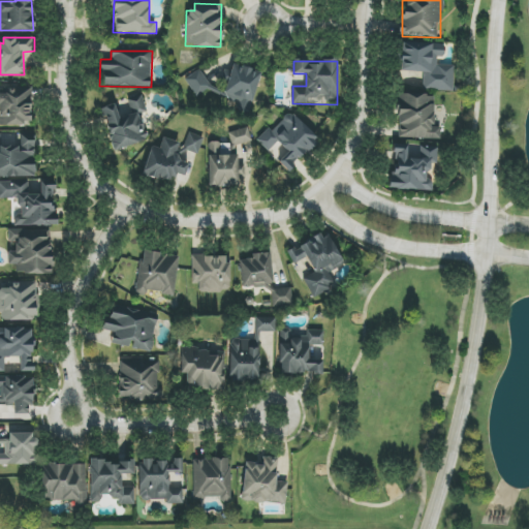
[(260,71),(232,64),(226,87),(222,89),(210,86),(199,69),(185,80),(196,97),(207,91),(221,95),(229,107),(250,113),(260,71)]
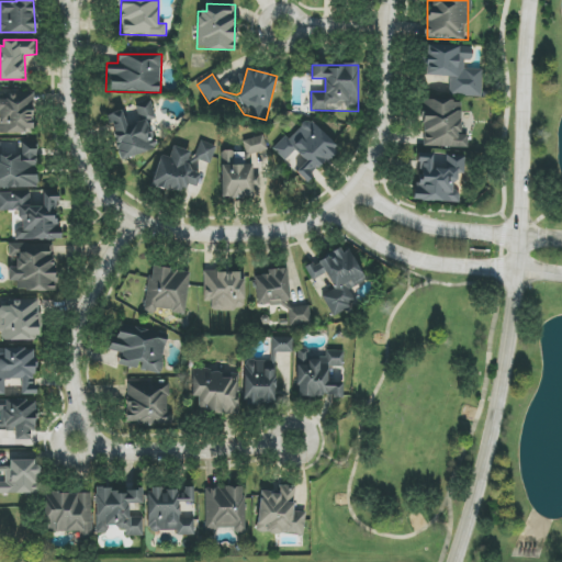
[(0,133),(34,132),(33,94),(0,94),(0,133)]
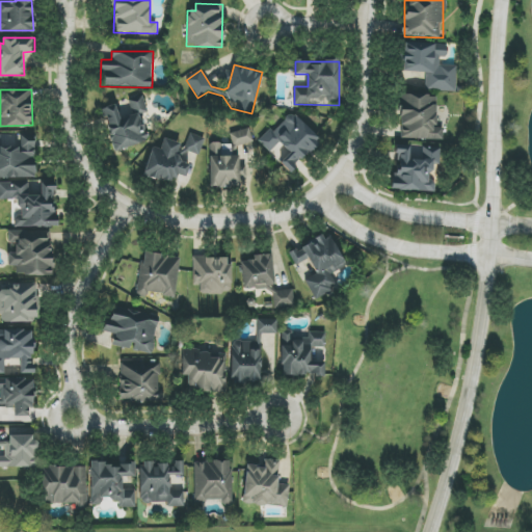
[(400,138),(443,139),(443,128),(436,128),(437,96),(401,95),(400,138)]
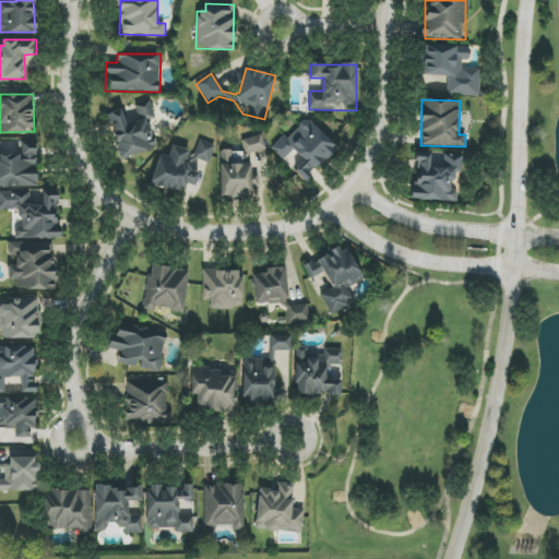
[(120,159),(162,146),(147,100),(106,114),(120,159)]
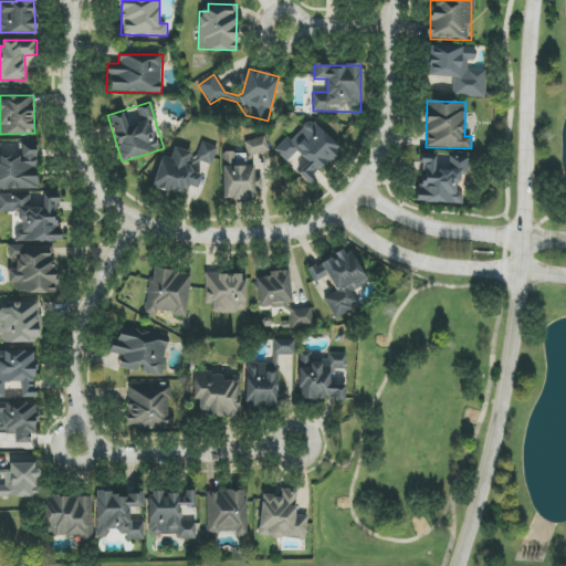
[(308,163),(299,174),(308,184),(342,150),(310,118),(276,152),(286,163),(297,152),(308,163)]
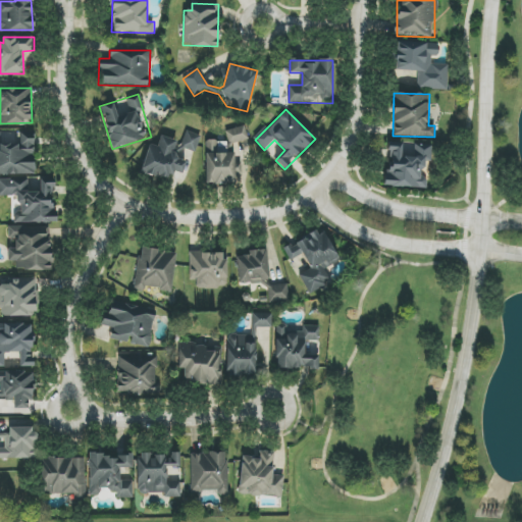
[(225,132),(245,125),(249,139),(229,145),(225,132)]
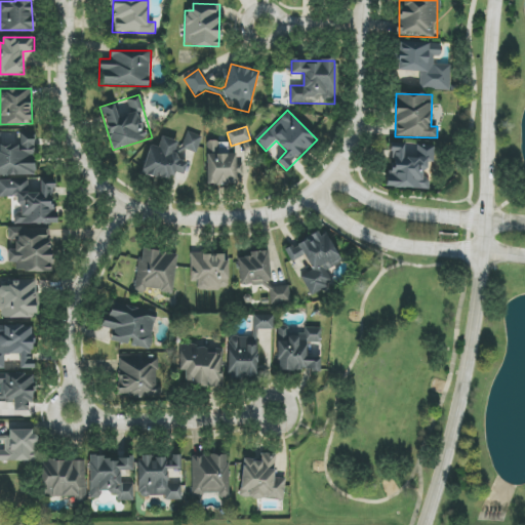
[(202,135),(187,131),(184,143),(161,136),(158,147),(150,145),(143,173),(171,182),(173,172),(184,175),(190,152),(197,154),(202,135)]
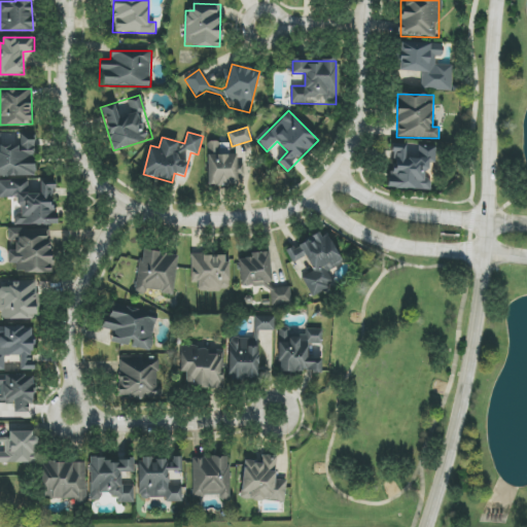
[(0,176),(35,176),(34,133),(20,133),(20,146),(1,146),(1,134),(0,133),(0,176)]
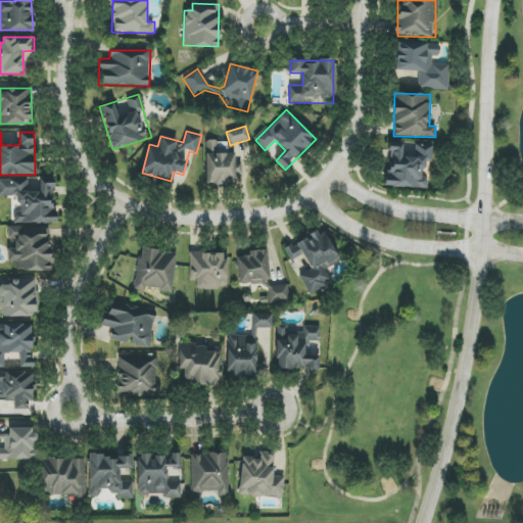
[(384,187),(427,188),(428,145),(415,145),(415,153),(402,153),(403,143),(389,143),(389,171),(384,171),(384,187)]
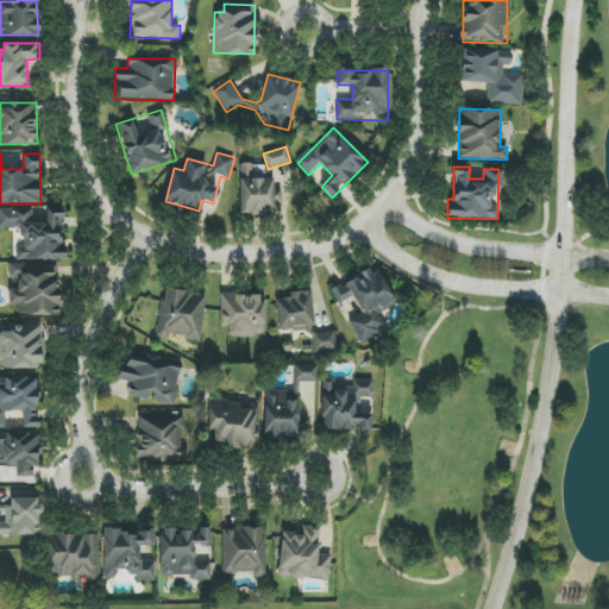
[(240,215),(278,214),(277,169),(239,169),(240,215)]
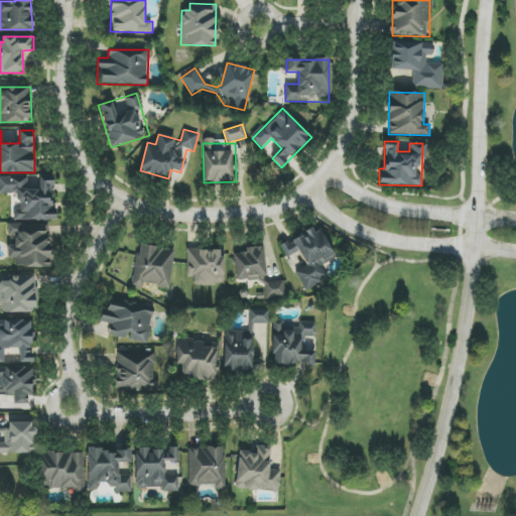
[(53,220),(53,176),(40,176),(40,189),(26,189),(26,177),(0,176),(0,194),(17,194),(17,220),(53,220)]
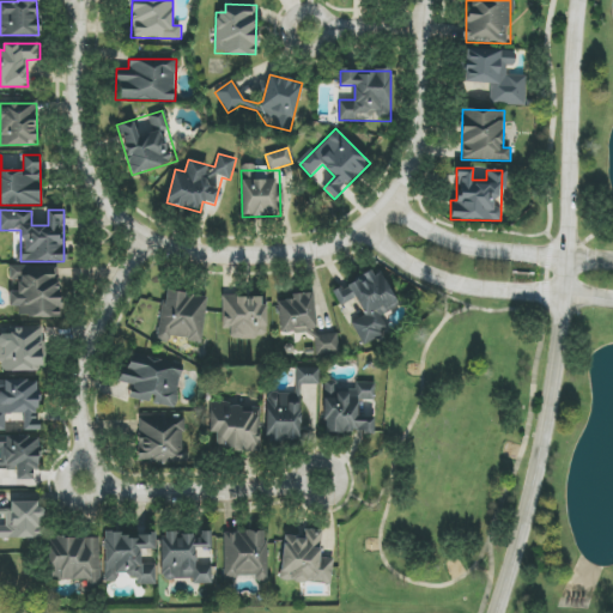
[(10,307),(18,307),(18,317),(60,317),(59,266),(10,267),(10,280),(18,280),(18,292),(10,292),(10,307)]
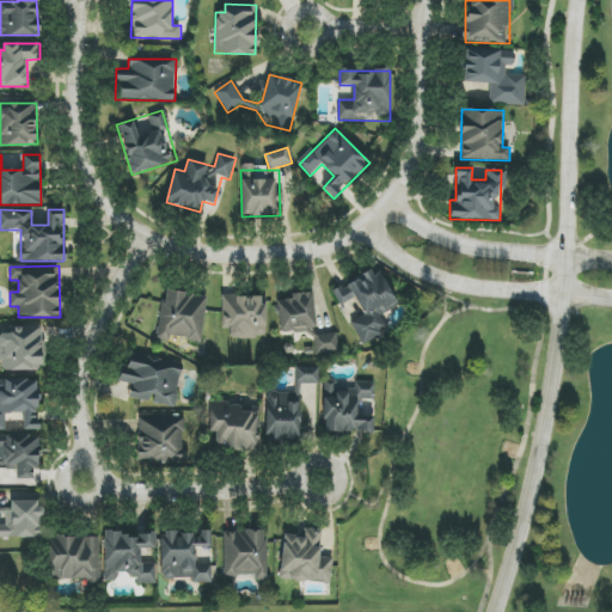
[(362,344),(387,331),(379,317),(396,307),(374,268),(332,292),(340,306),(354,298),(363,314),(350,322),(362,344)]
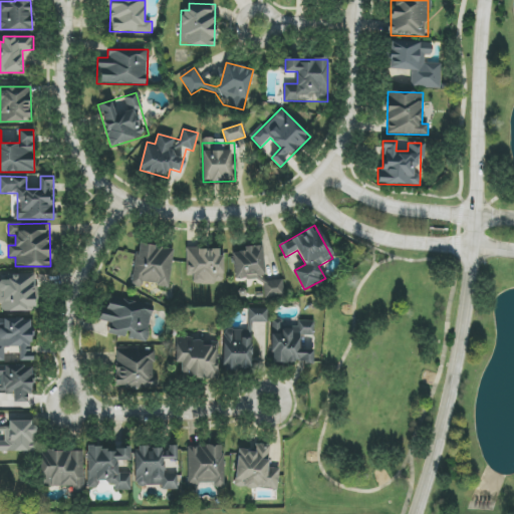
[(170,287),(174,248),(137,244),(133,283),(170,287)]
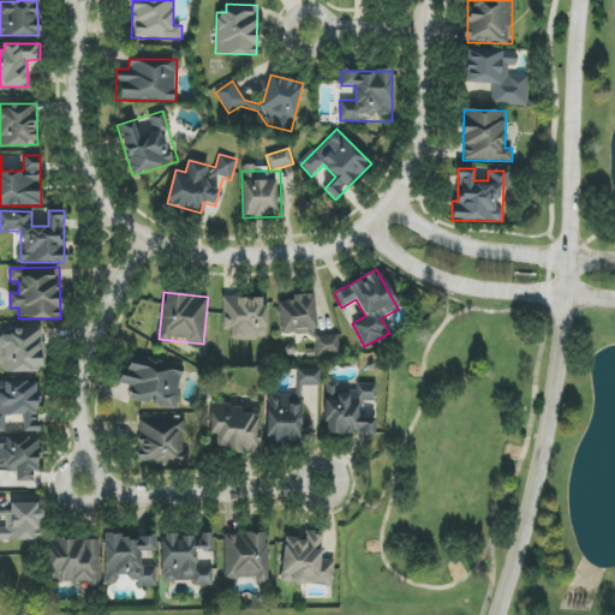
[(225,340),(270,339),(270,297),(225,298),(225,340)]
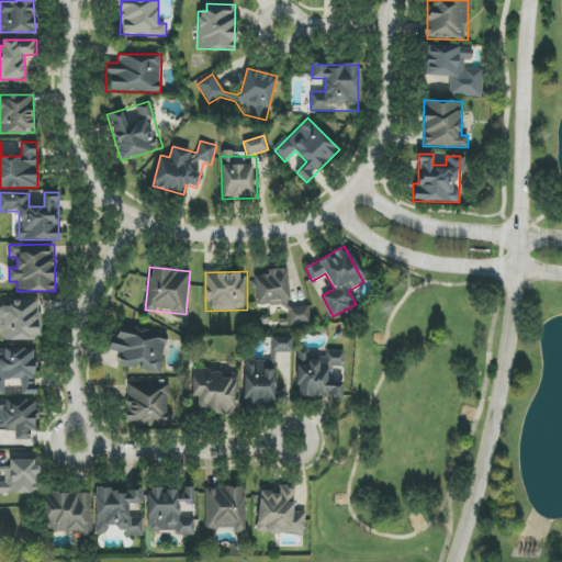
[(256,304),(289,303),(288,271),(255,272),(256,304)]
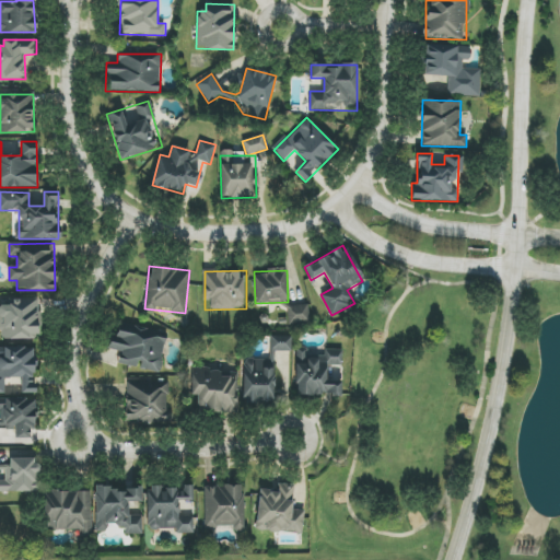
[(0,340),(38,339),(37,298),(12,299),(13,306),(0,306),(0,340)]
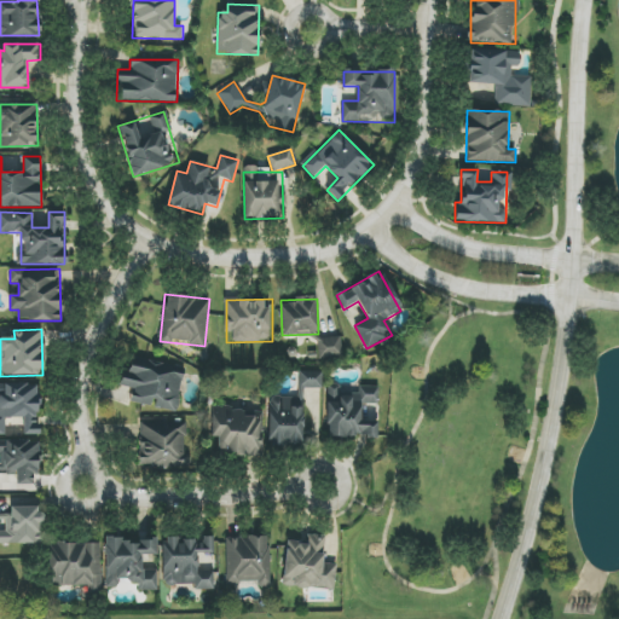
[(317,340),(318,360),(342,358),(341,337),(317,340)]
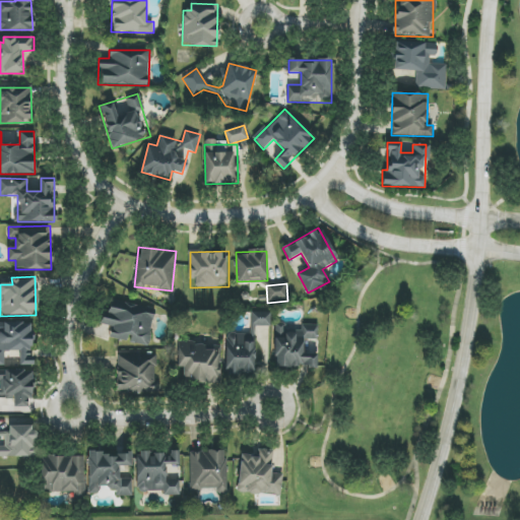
[(102,325),(112,327),(110,337),(148,346),(154,315),(107,304),(102,325)]
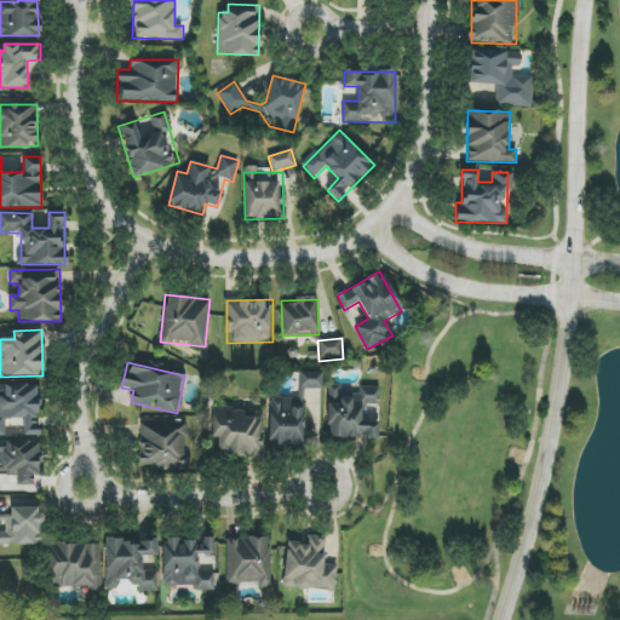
[(322,389),(323,372),(299,372),(299,389),(322,389)]
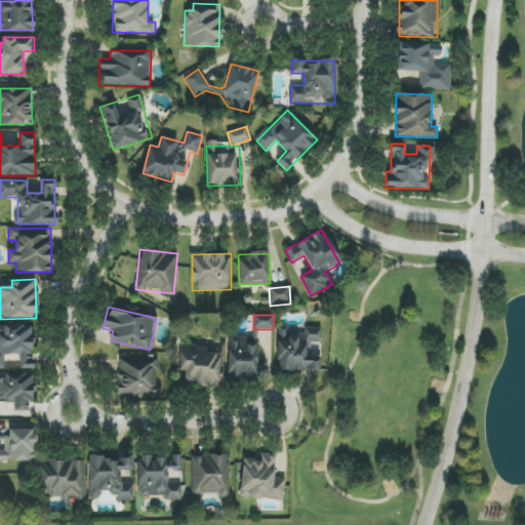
[(0,368),(5,369),(4,355),(19,355),(19,368),(33,368),(32,325),(0,326),(0,368)]
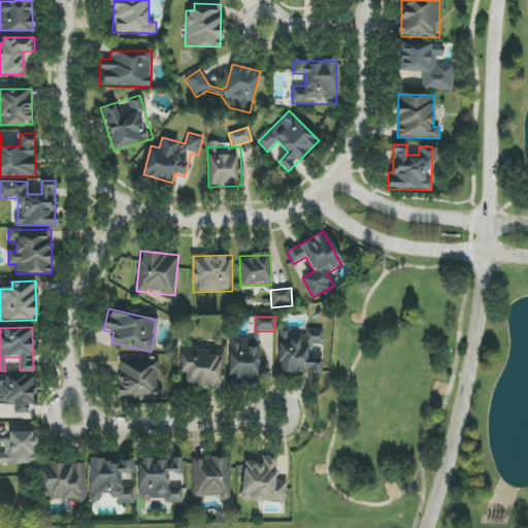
[(278,371),(321,373),(322,358),(309,357),(310,345),(322,347),(323,332),(290,331),(291,329),(281,329),(278,371)]
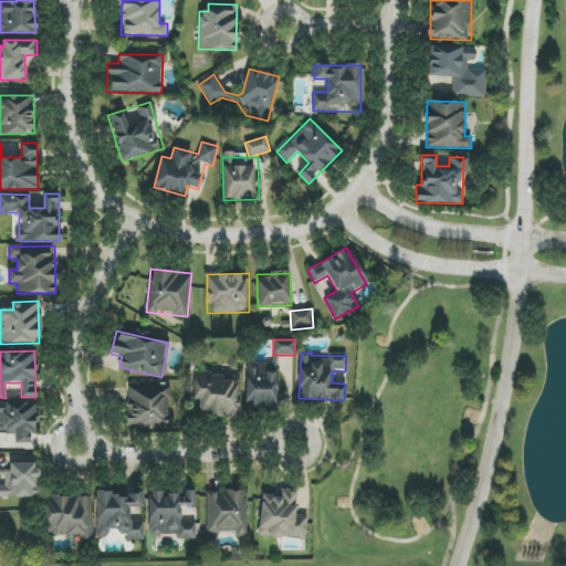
[(245,364),(247,407),(279,407),(278,356),(272,356),(273,364),(245,364)]
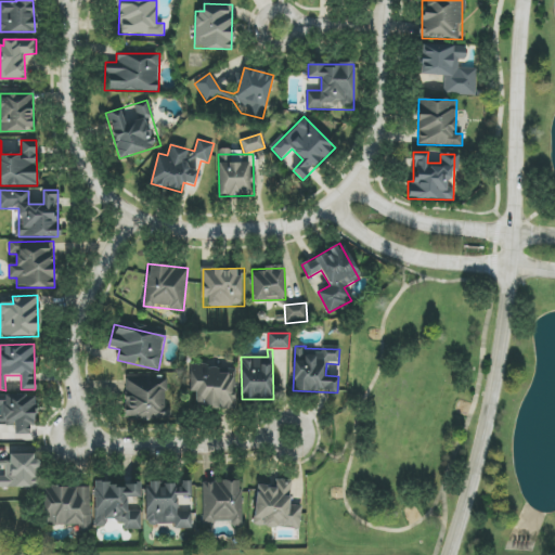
[(191,365),(191,409),(235,409),(235,372),(218,372),(218,365),(191,365)]
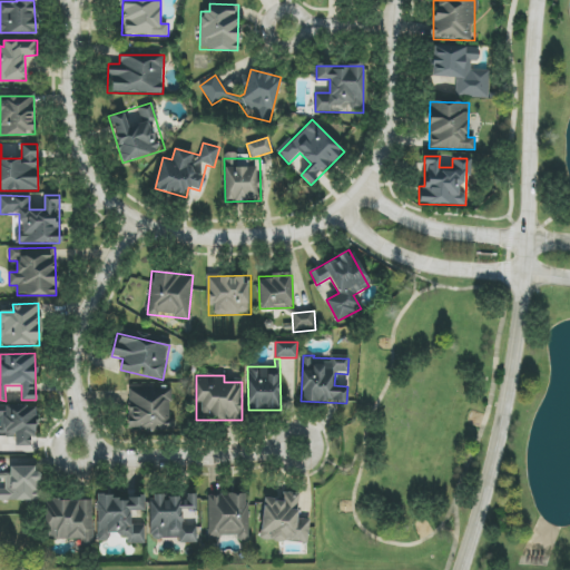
[(128,432),(176,434),(177,416),(167,416),(168,386),(129,385),(128,432)]
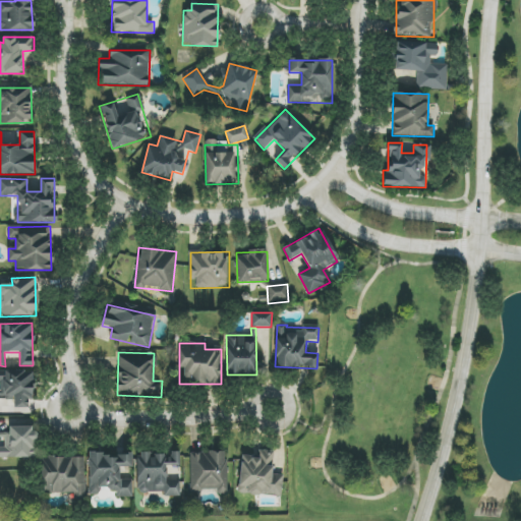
[(0,398),(14,399),(14,408),(32,408),(33,371),(0,370),(0,398)]
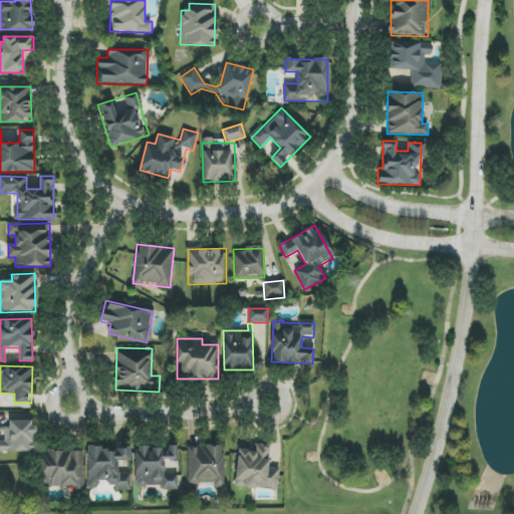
[(9,421),(9,430),(4,430),(5,441),(0,441),(0,452),(35,451),(34,420),(9,421)]
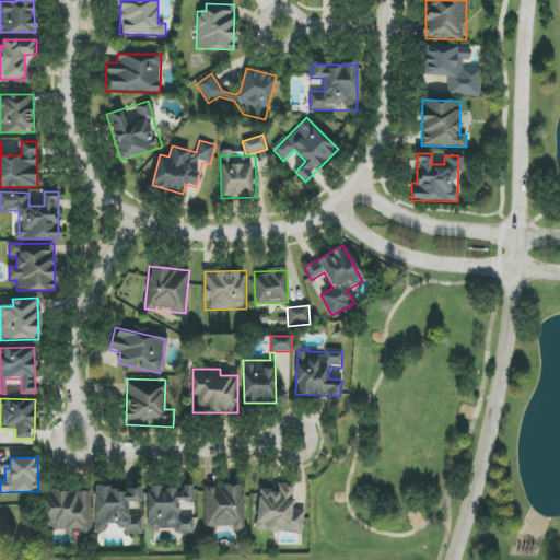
[(256,532),(303,534),(304,510),(293,510),(294,483),(278,483),(278,490),(258,489),(256,532)]
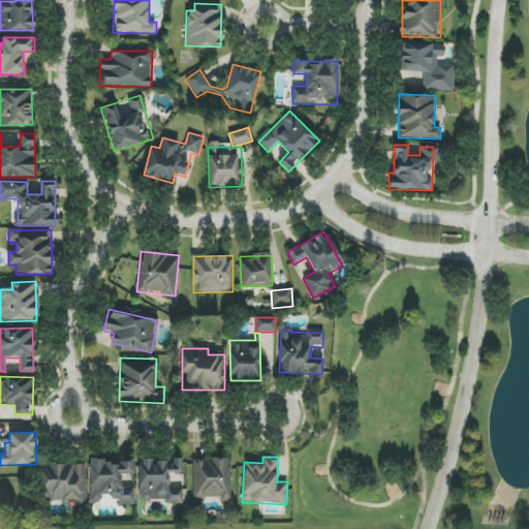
[(228,459),(192,459),(192,498),(220,498),(220,503),(235,503),(235,469),(228,469),(228,459)]
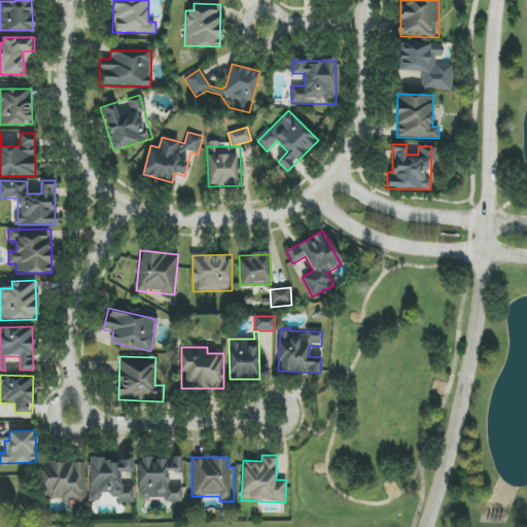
[(90,500),(102,500),(102,495),(117,495),(117,503),(135,502),(135,486),(121,486),(120,473),(134,473),(134,458),(90,459),(90,500)]
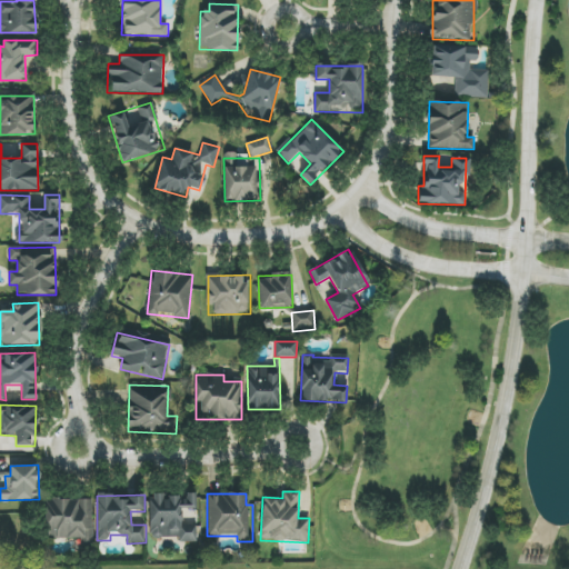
[(149,495),(149,538),(180,538),(180,542),(198,542),(198,525),(191,525),(191,515),(197,515),(197,495),(149,495)]
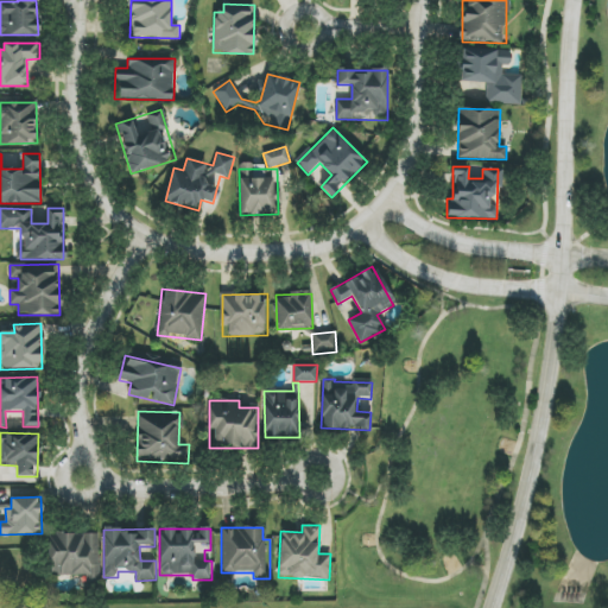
[(100,533),(49,533),(48,575),(87,576),(87,583),(100,583),(100,533)]
